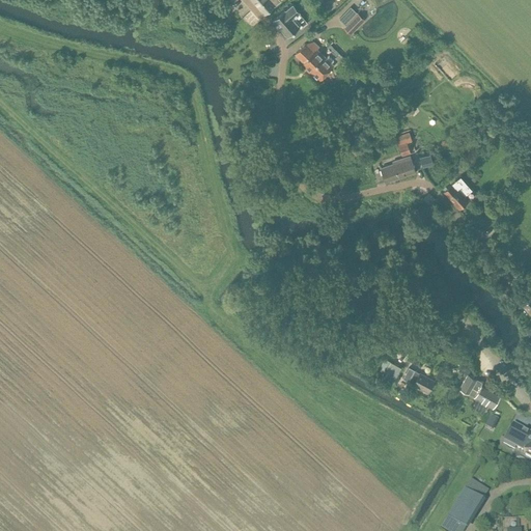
[(264,0),(258,6),(264,15),(273,7),(280,1),(279,0),(264,0)]
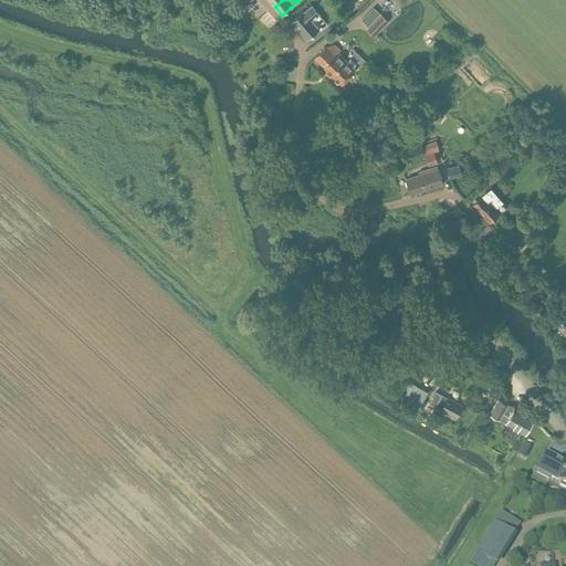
[(290,21),(306,39),(323,24),(316,17),(321,12),(312,3),(304,10),(303,9),(290,21)]
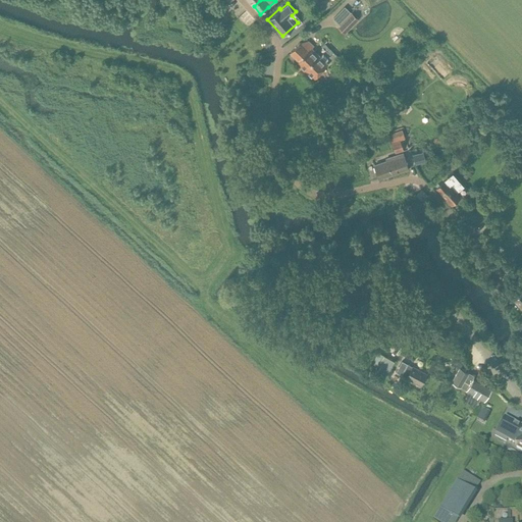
[(344,35),(359,19),(345,6),(333,18),(340,24),(337,28),(344,35)]
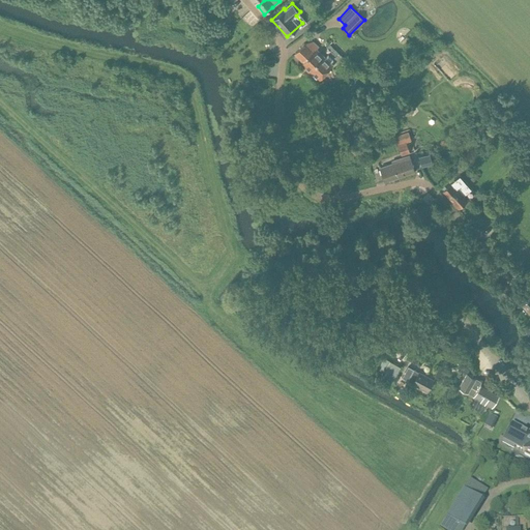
[(295,53),(304,62),(301,64),(318,80),(332,65),(316,50),(318,47),(313,41),(307,47),(304,43),(295,53)]
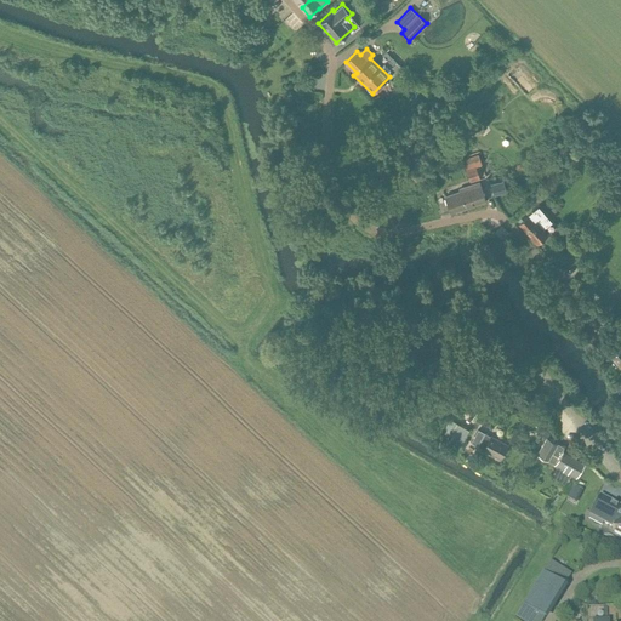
[(488,126),(478,118),(471,125),(479,134),(488,126)]
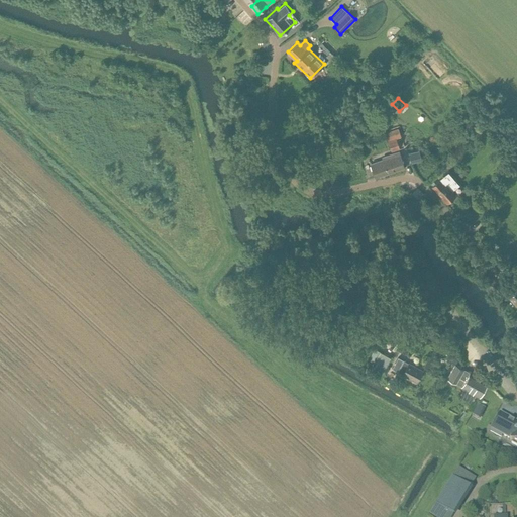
[(398,128),(386,132),(391,151),(405,147),(398,128)]
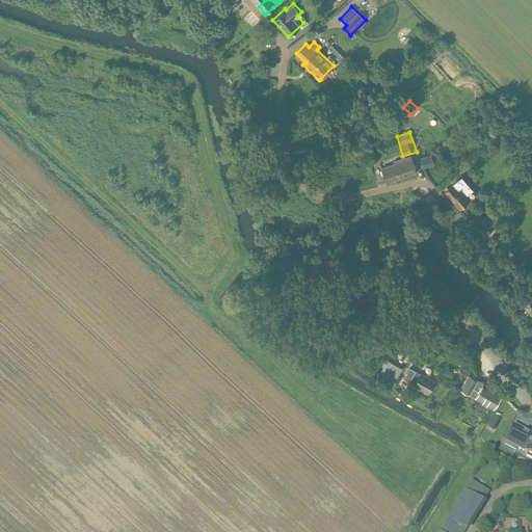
[(427,155),(420,157),(423,167),(429,165),(434,163),(431,154),(427,155)]
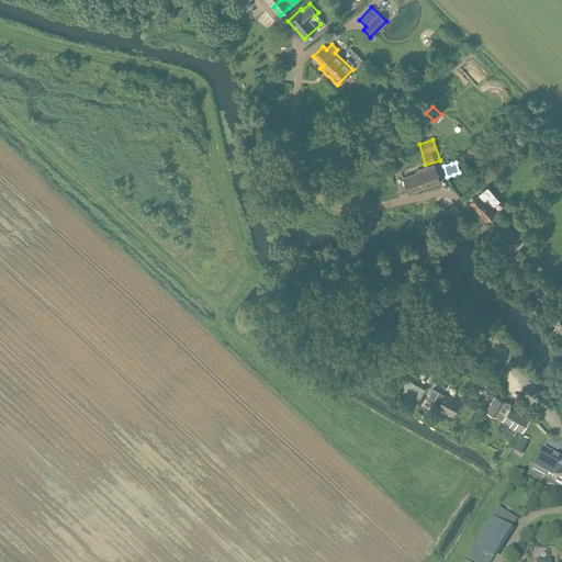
[(403,179),(404,182),(407,192),(439,181),(434,165),(414,172),(415,175),(403,179)]
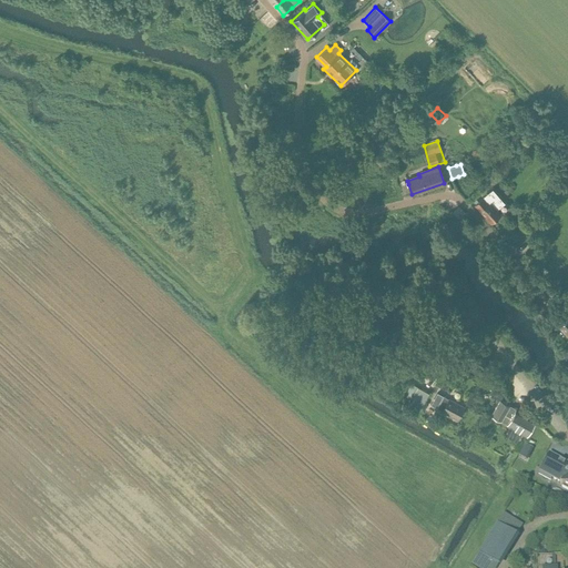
[(513,183),(504,192),(507,194),(516,186),(513,183)]
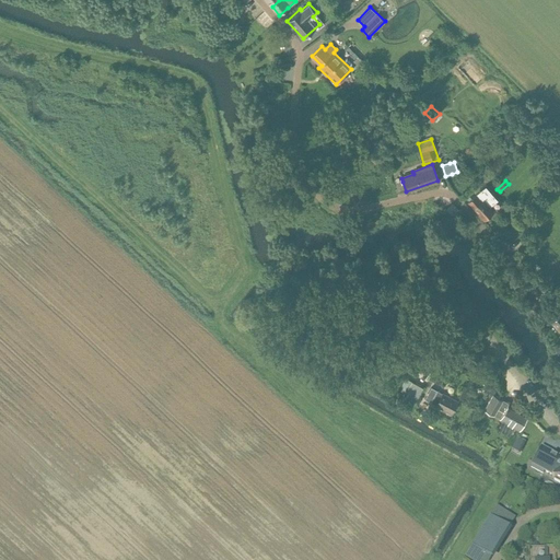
[(468,201),(485,220),(493,211),(496,214),(504,206),(486,185),(468,201)]
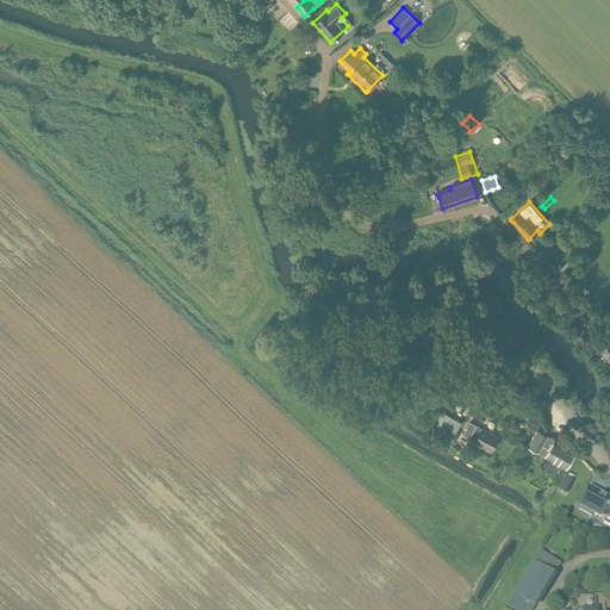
[(562,300),(559,304),(565,311),(568,307),(562,300)]
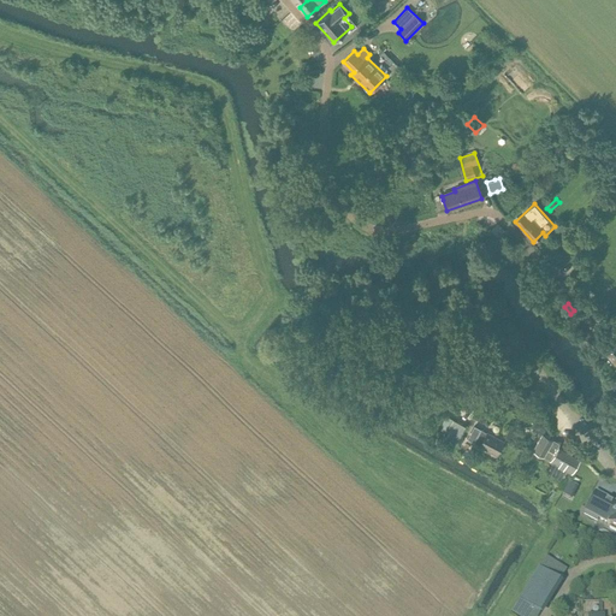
[(419,391),(418,394),(420,395),(419,396),(426,401),(431,395),(422,390),(421,392),(419,391)]
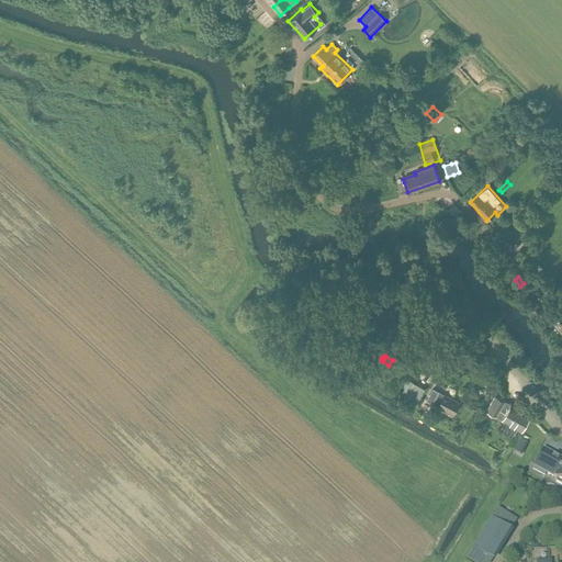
[(481,371),(479,374),(480,375),(480,377),(487,383),(492,378),(491,378),(493,374),(485,369),(483,372),(481,371)]
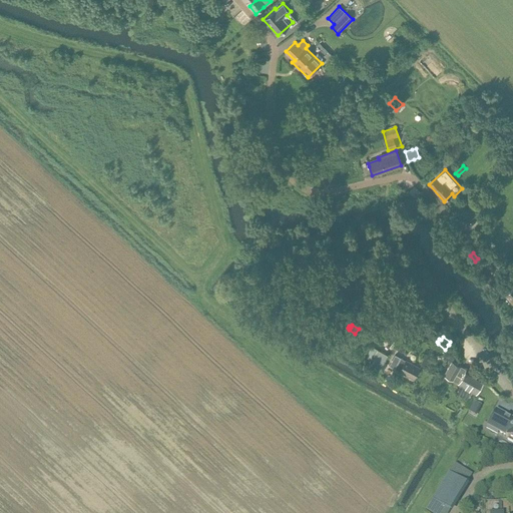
[(371,346),(365,357),(371,360),(377,349),(371,346)]
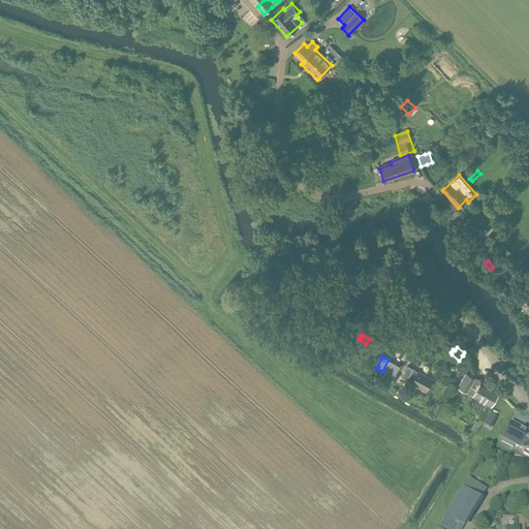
[(394,377),(400,367),(389,361),(383,372),(394,377)]
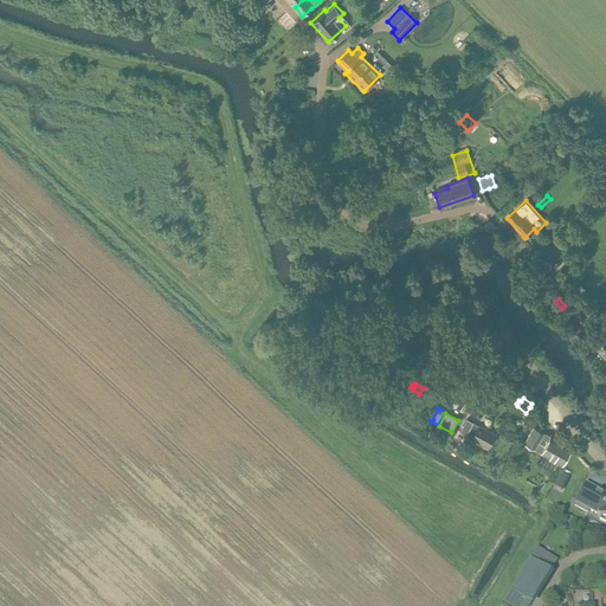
[(466,419),(461,430),(459,432),(489,446),(489,445),(495,434),(466,419)]
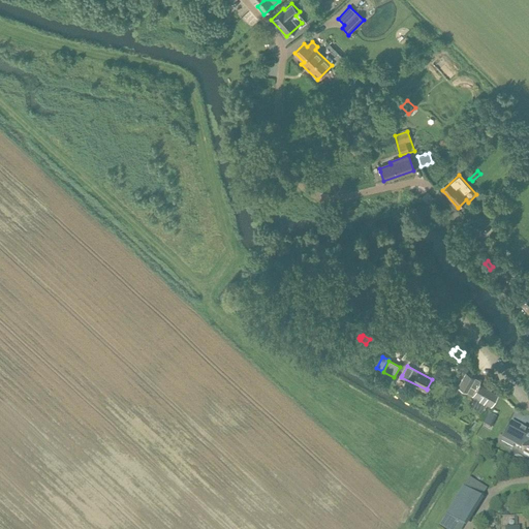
[(458,386),(490,405),(498,392),(466,373),(458,386)]
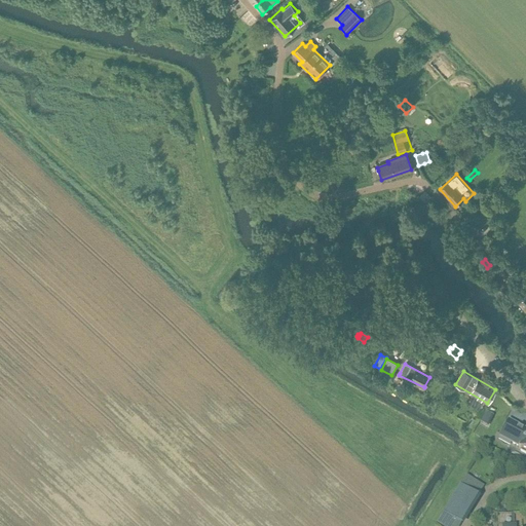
[(525,429),(509,420),(499,437),(519,447),(519,448),(521,449),(520,451),(525,453),(525,429)]
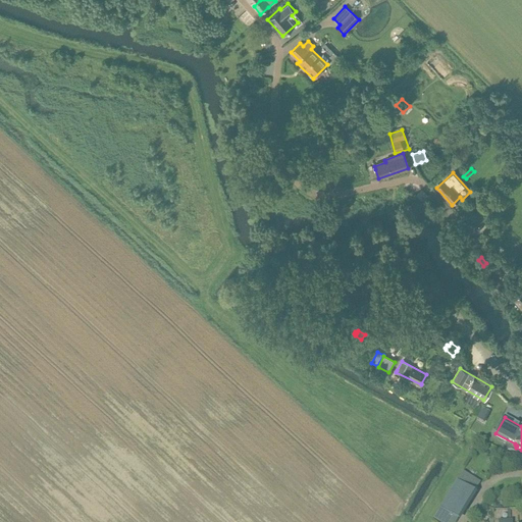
[(463,474),(440,510),(435,520),(438,521),(458,521),(459,521),(478,483),(463,474)]
